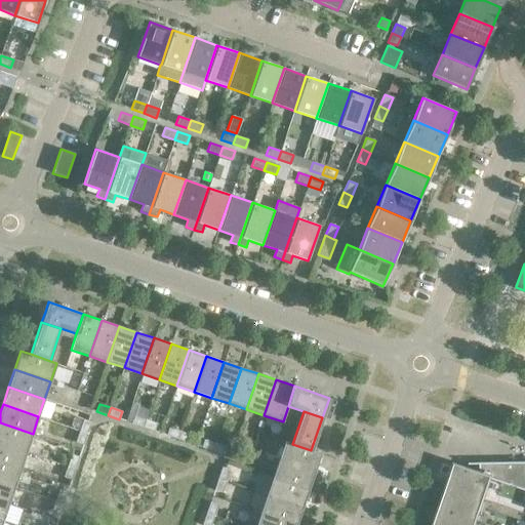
[(134,415),(131,423),(143,428),(146,419),(134,415)]
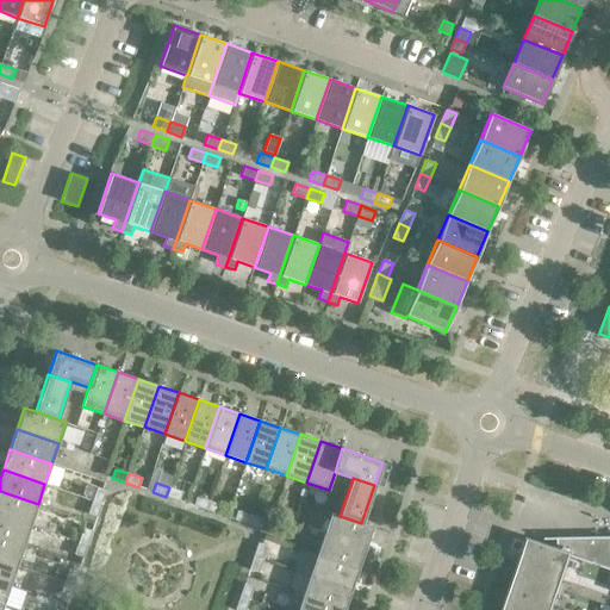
[(97,487),(92,500),(101,504),(106,490),(97,487)]
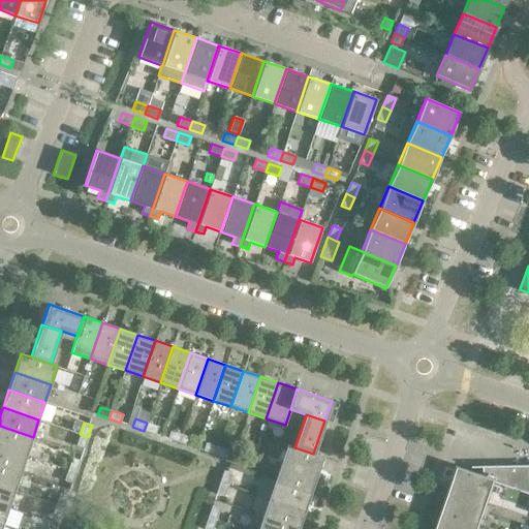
[(158,427),(147,423),(144,431),(155,434),(158,427)]
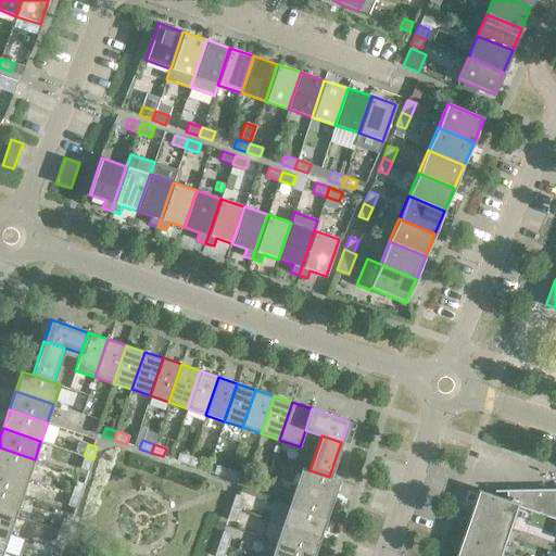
[(35,459),(0,447),(0,468),(28,478),(35,459)]
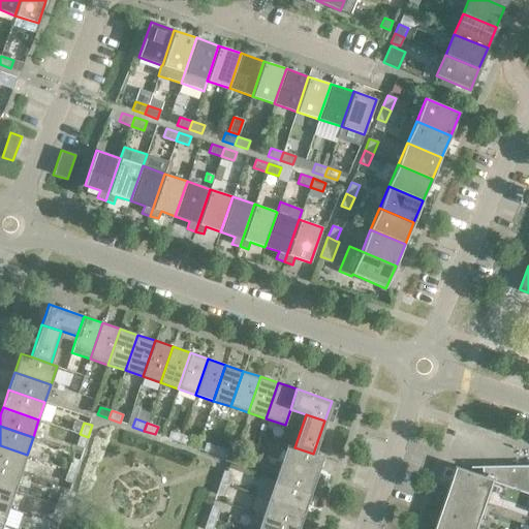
[(170,431),(167,438),(179,442),(182,435),(170,431)]
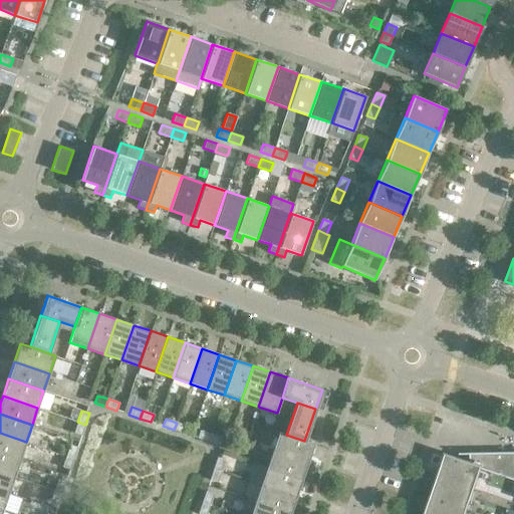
[(85,425),(77,422),(73,433),(81,436),(85,425)]
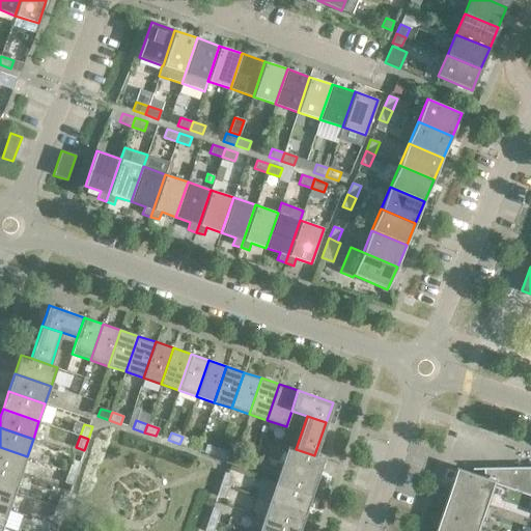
[(194,441),(183,437),(179,444),(191,448),(194,441)]
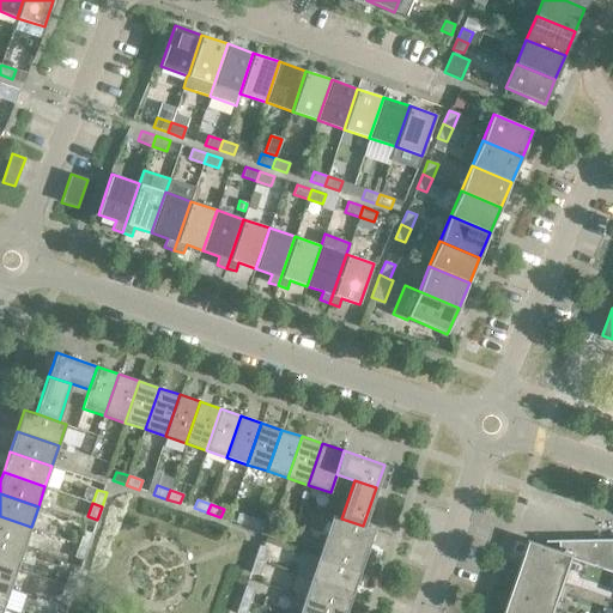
[(238,514),(235,522),(248,527),(252,517),(238,514)]
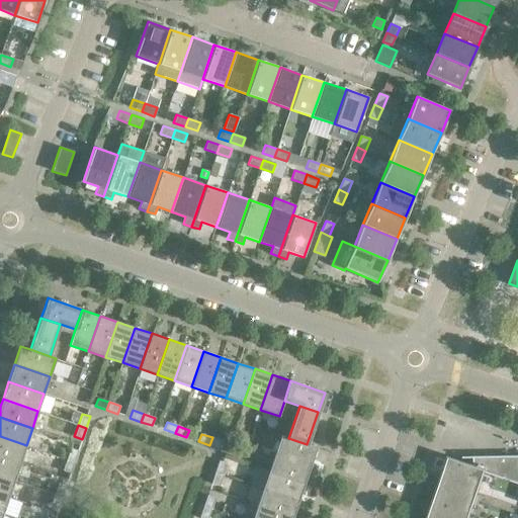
[(281,435),(275,453),(311,465),(317,447),(307,444),(288,438),(281,435)]
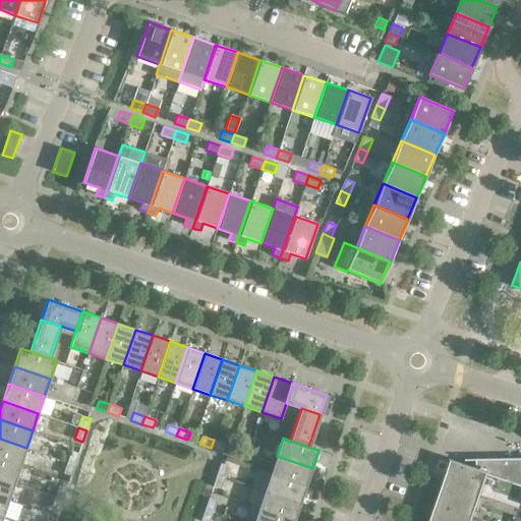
[(26,448),(0,439),(0,458),(20,465),(26,448)]
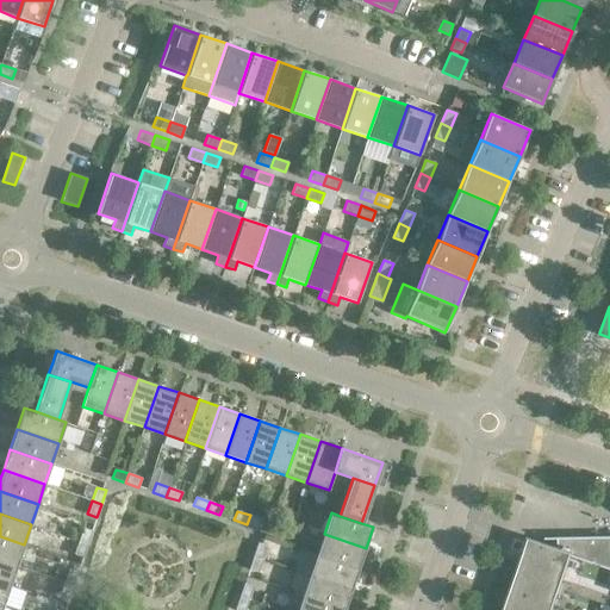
[(263,520),(250,515),(247,524),(261,529),(263,520)]
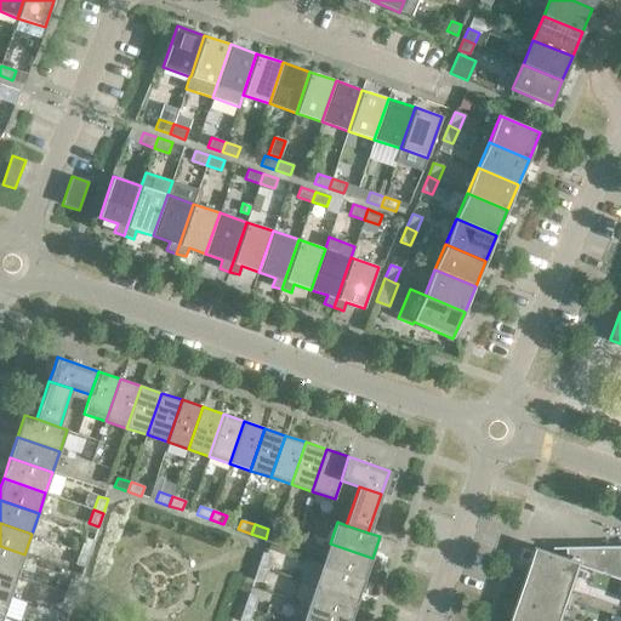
[(85,537),(80,551),(89,554),(93,540),(85,537)]
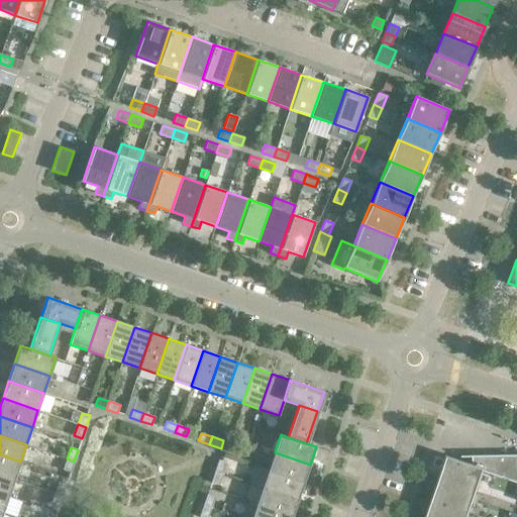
[(310,464),(275,452),(269,471),(304,482),(310,464)]
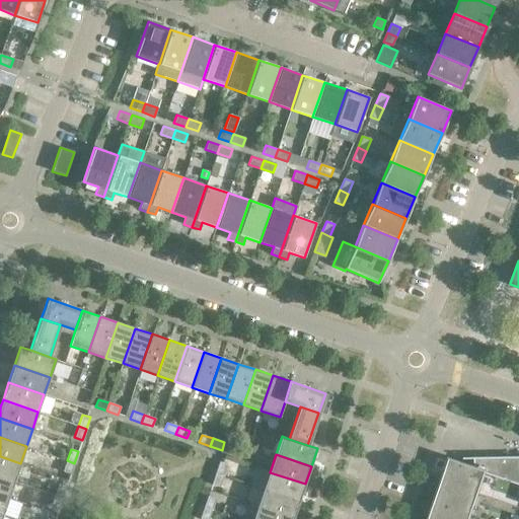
[(20,463),(0,456),(0,475),(14,480),(20,463)]
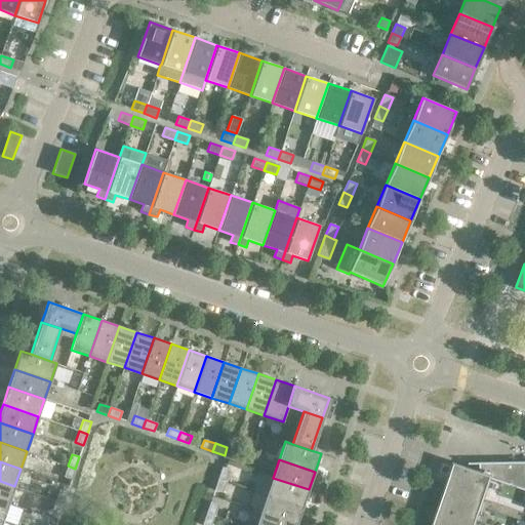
[(524,461),(480,462),(480,465),(480,474),(480,475),(490,478),(490,479),(524,490),(524,461)]
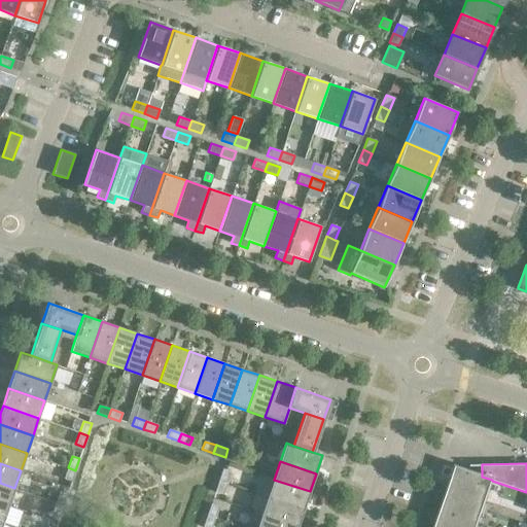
[(75,470),(68,467),(64,479),(71,482),(75,470)]
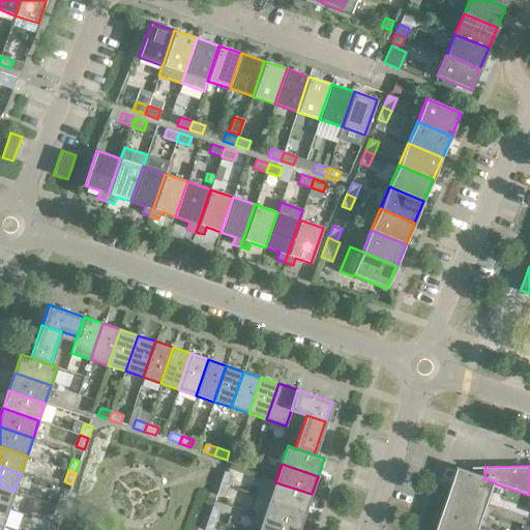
[(460,470),(452,492),(488,504),(495,483),(495,482),(484,479),(484,478),(460,470)]
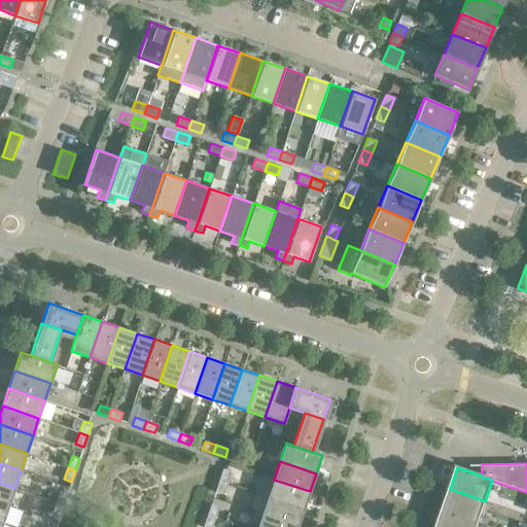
[(231,471),(222,468),(218,481),(226,483),(231,471)]
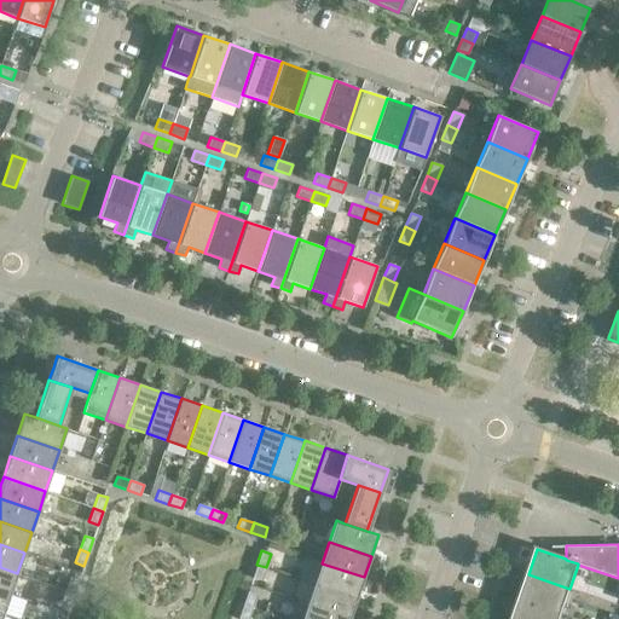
[(364,577),(322,563),(314,583),(357,597),(364,577)]
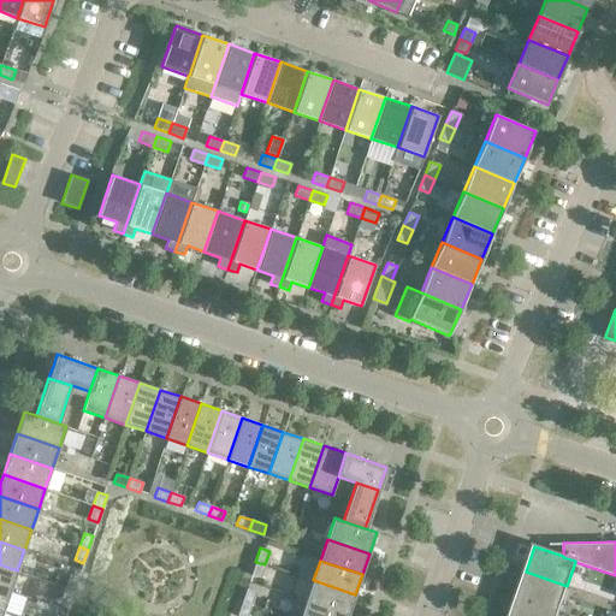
[(265,564),(255,562),(252,575),(260,578),(265,564)]
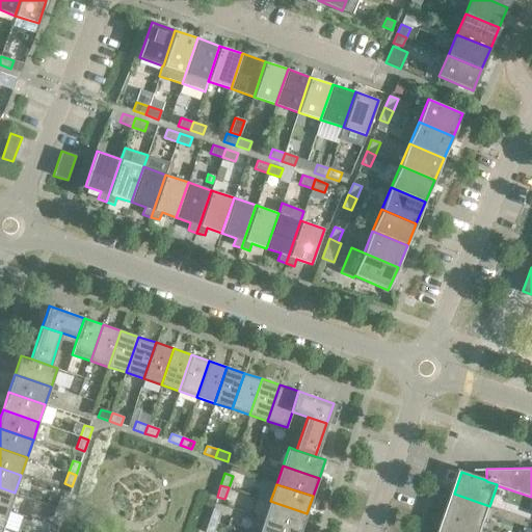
[(15,493),(0,487),(0,507),(8,510),(15,493)]
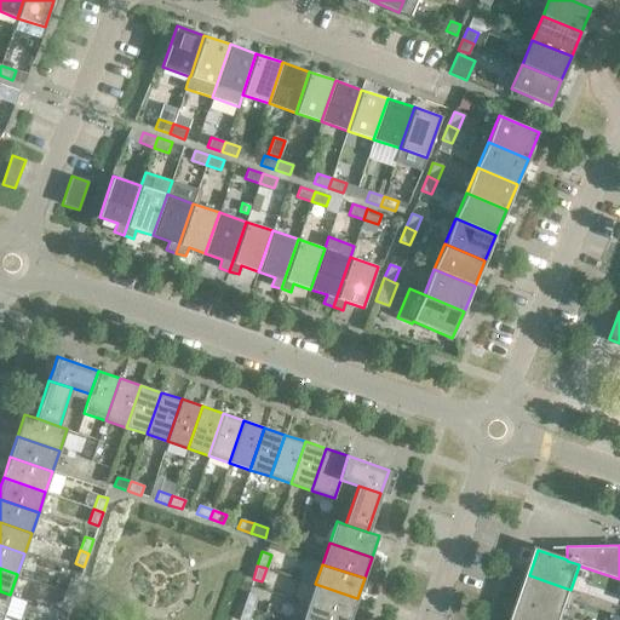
[(570,590),(529,575),(521,601),(562,614),(570,590)]
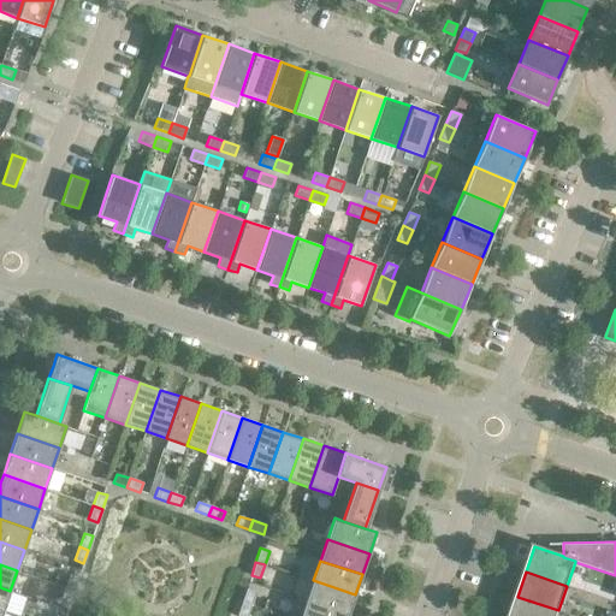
[(70,574),(65,587),(75,591),(78,578),(70,574)]
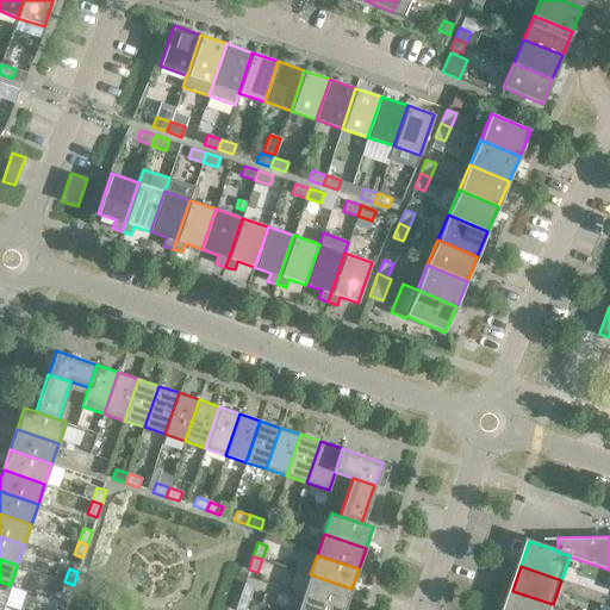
[(352,589),(310,574),(303,596),(344,609),(352,589)]
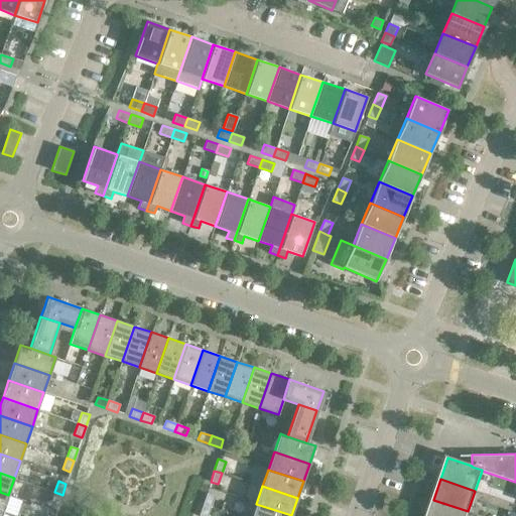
[(8,495),(0,492),(0,511),(3,512),(8,495)]
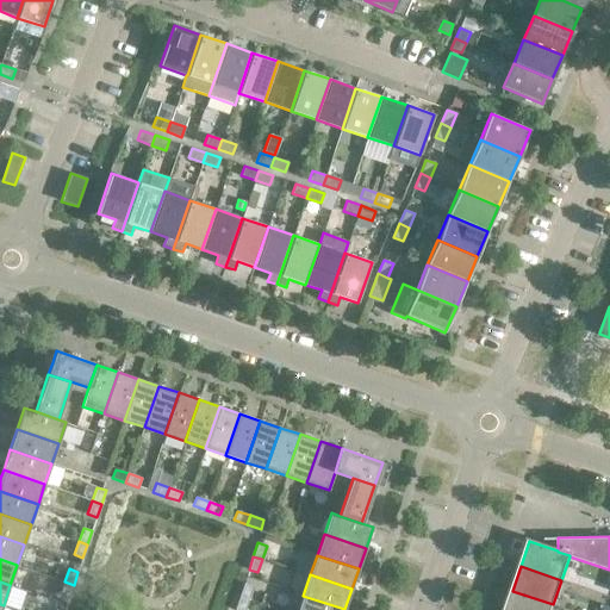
[(74,585),(64,582),(60,595),(69,598),(74,585)]
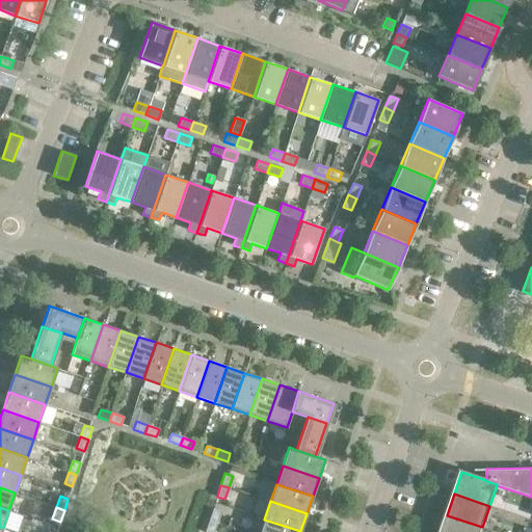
[(220,511),(213,508),(209,521),(216,523),(220,511)]
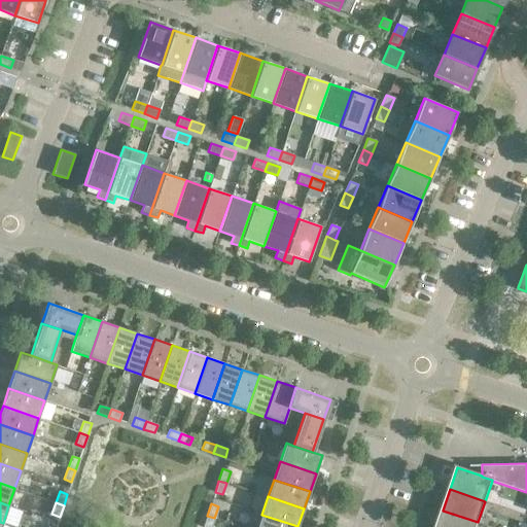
[(476,526),(478,522),(443,511),(436,526),(476,526)]
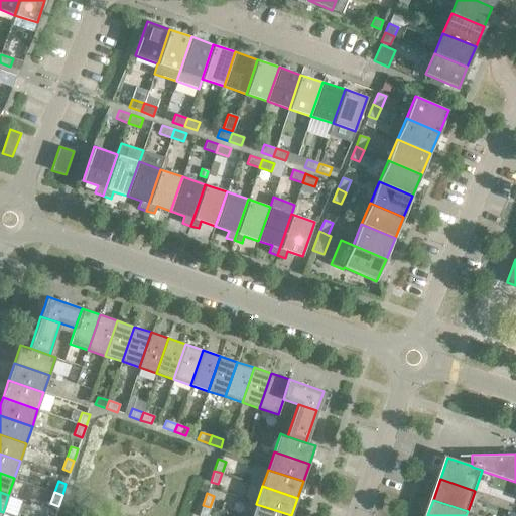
[(290,515),(291,515),(256,504),(252,515),(290,515)]
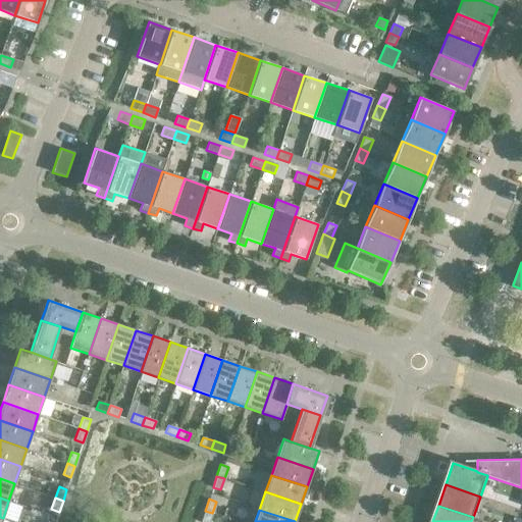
[(209,521),(212,513),(205,511),(201,521),(209,521)]
